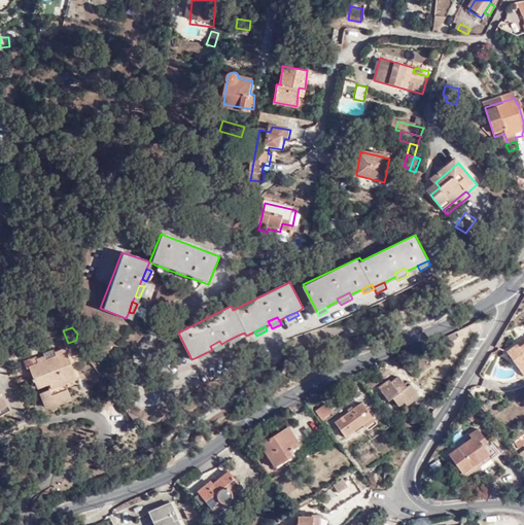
[(239,340),(237,336),(226,341),(229,345),(239,340)]
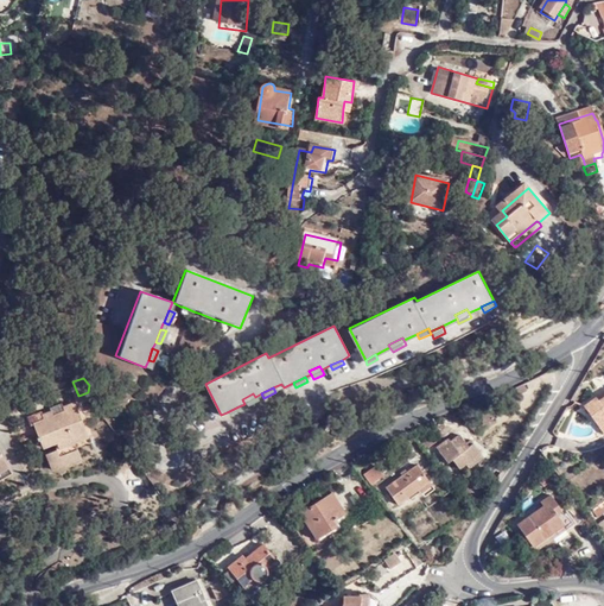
[(258,402),(255,397),(253,393),(242,399),(245,404),(247,408),(258,402)]
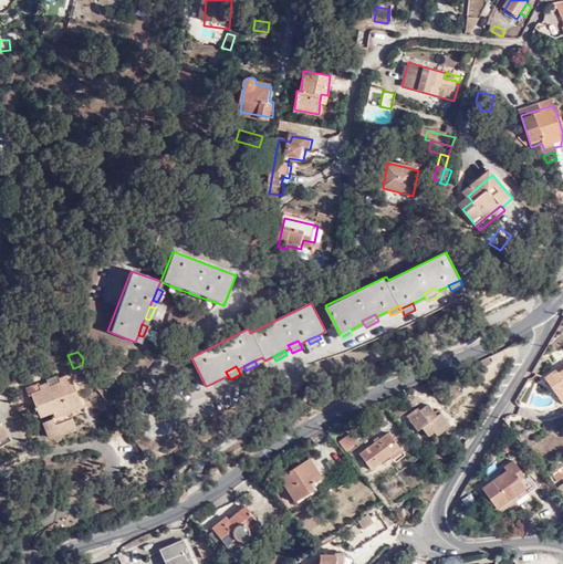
[(541,378),(561,405),(562,403),(562,367),(555,374),(553,369),(541,378)]
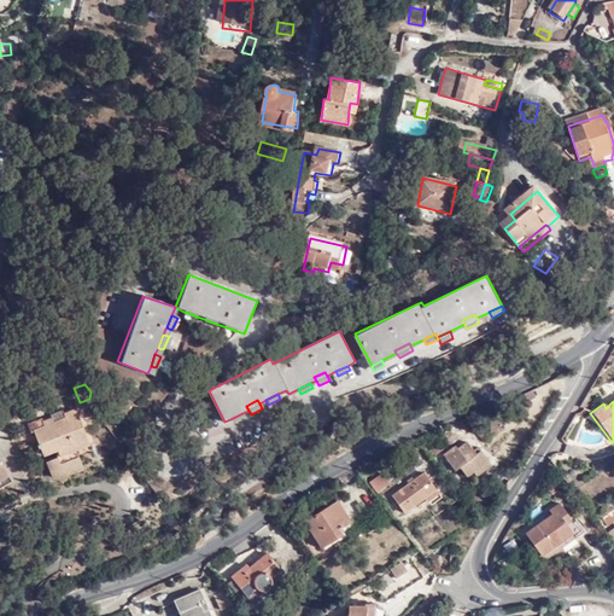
[(46,457),(52,471),(80,462),(74,443),(87,437),(75,406),(63,411),(64,413),(31,425),(41,448),(54,442),(59,452),(46,457)]
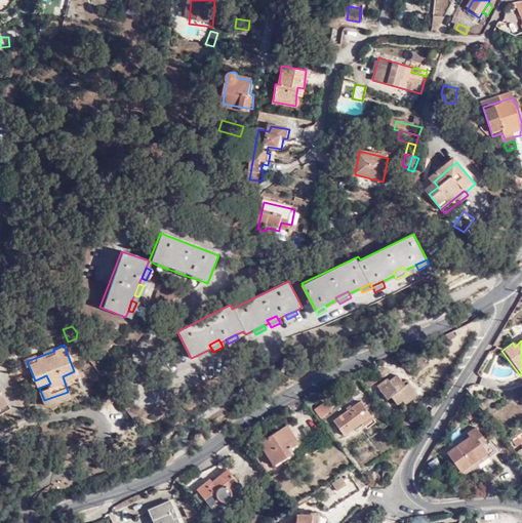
[(207,355),(206,351),(196,356),(198,359),(207,355)]
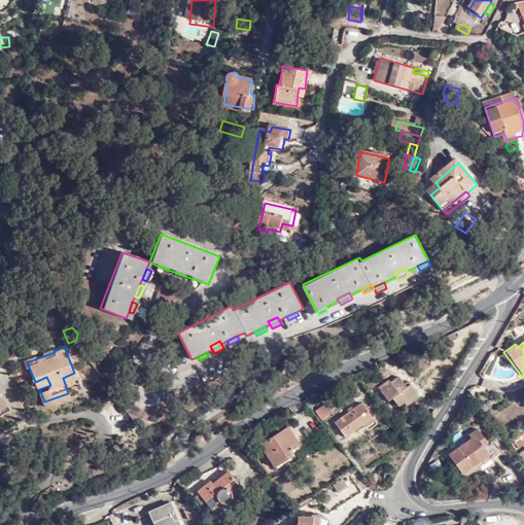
[(415,362),(404,369),(408,376),(419,370),(415,362)]
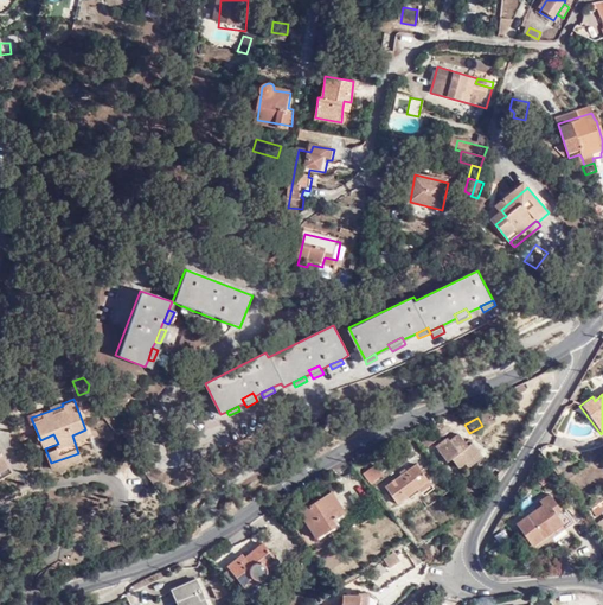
[(502,425),(488,434),(494,441),(507,432),(502,425)]
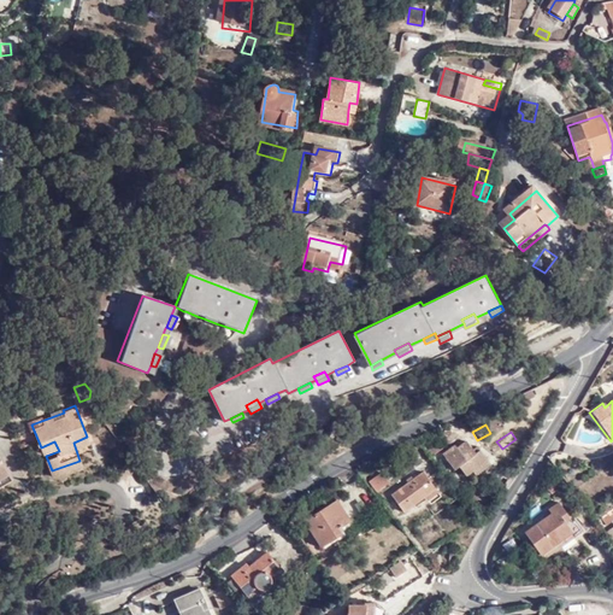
[(90,444),(98,458),(116,447),(108,434),(90,444)]
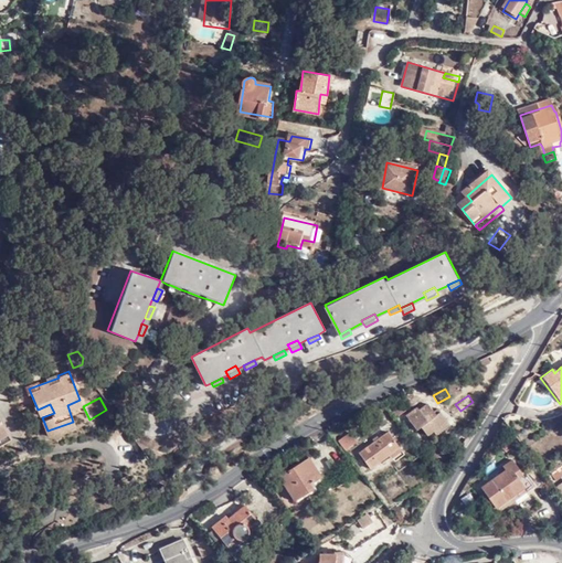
[(421,428),(427,436),(447,421),(441,412),(436,415),(428,404),(420,412),(417,409),(406,418),(416,432),(421,428)]
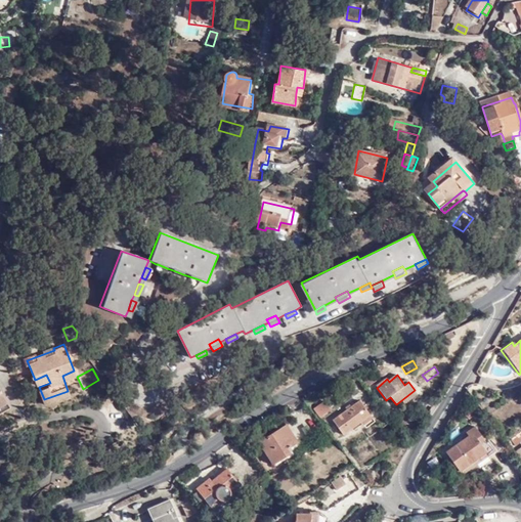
[(0,414),(11,407),(0,387),(0,414)]
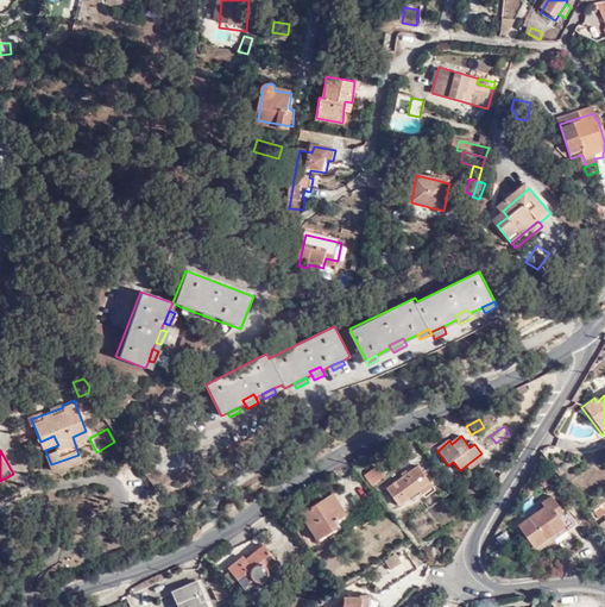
[(398,506),(418,492),(428,485),(429,485),(417,467),(386,489),(398,506)]
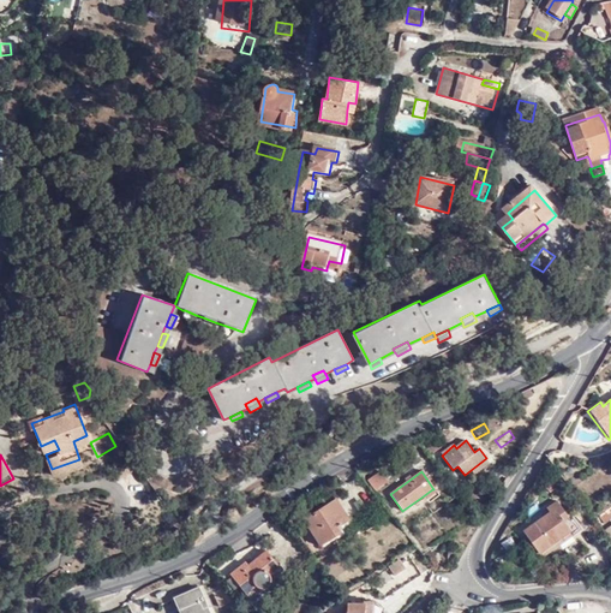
[(366,482),(375,492),(387,482),(378,472),(366,482)]
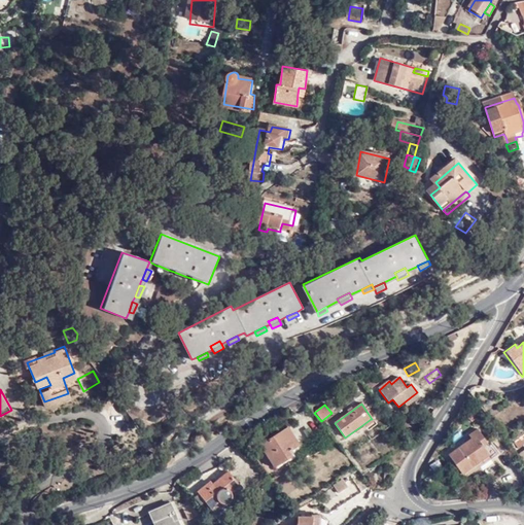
[(475,407),(465,413),(470,420),(481,414),(475,407)]
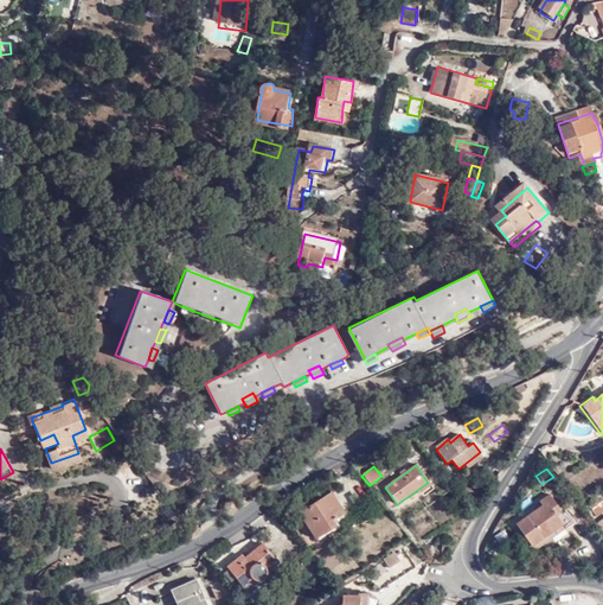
[(474,478),(466,483),(472,492),(480,488),(474,478)]
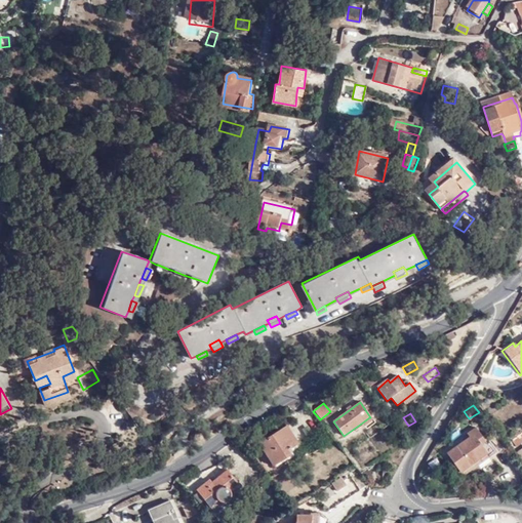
[(374,424),(370,417),(369,417),(361,424),(365,430),(374,424)]
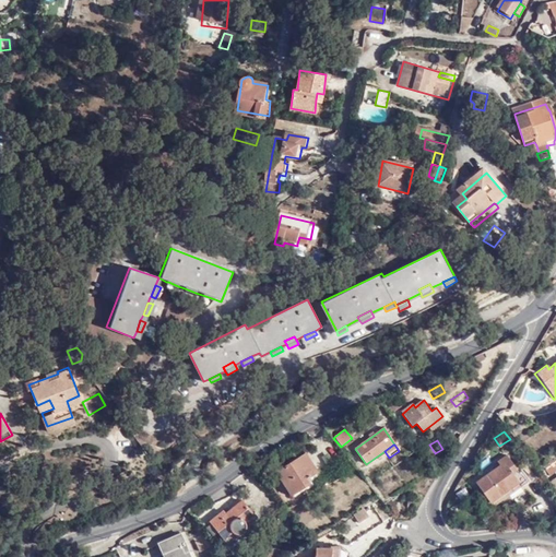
[(473,482),(489,507),(520,487),(510,473),(516,470),(505,453),(495,460),(499,464),(473,482)]
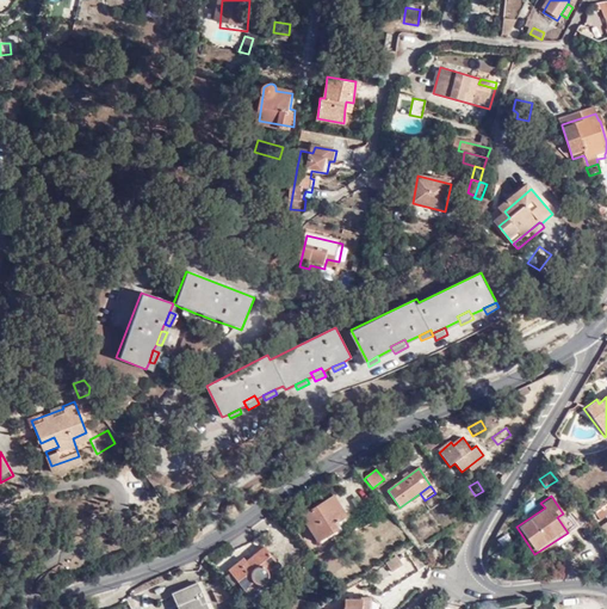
[(303,522),(320,547),(339,535),(335,529),(348,522),(335,502),(303,522)]
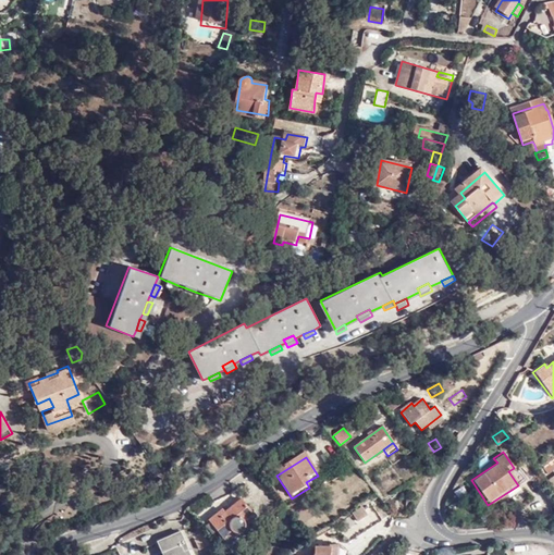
[(516,489),(505,496),(511,504),(521,496),(516,489)]
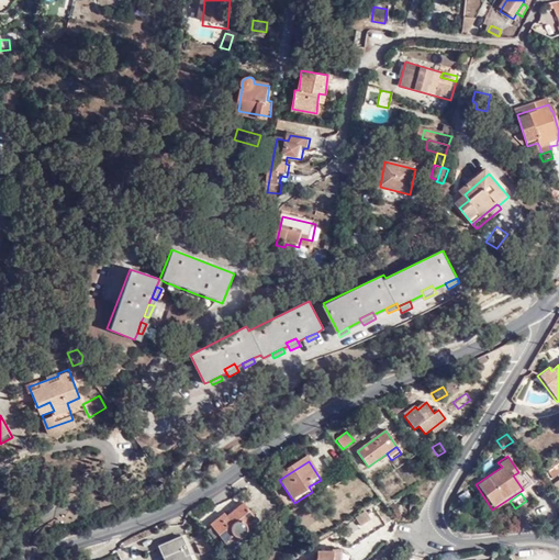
[(210,527),(224,546),(234,538),(235,540),(241,539),(244,537),(246,534),(246,528),(255,523),(244,508),(230,519),(226,515),(210,527)]
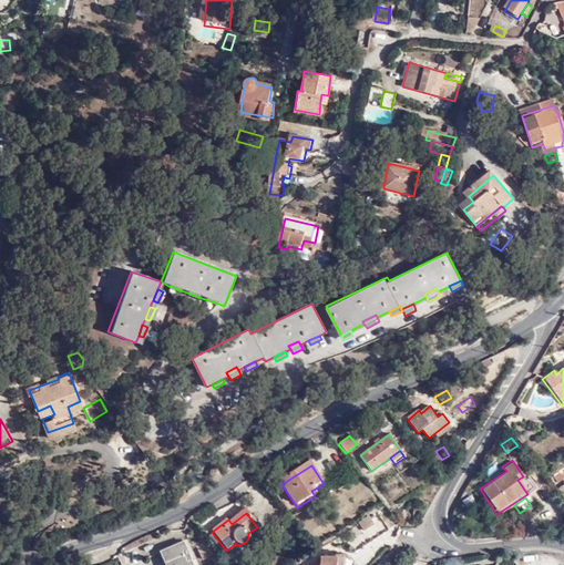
[(350,554),(387,531),(379,520),(344,543),(350,554)]
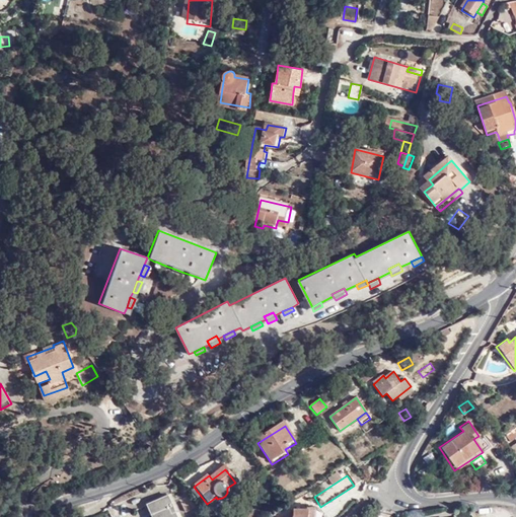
[(174,516),(165,497),(145,505),(150,516),(174,516)]
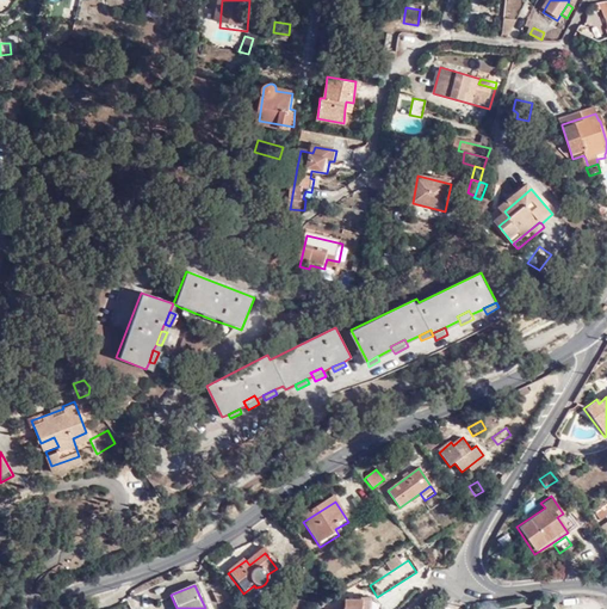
[(220,588),(211,590),(217,604),(228,600),(220,588)]
